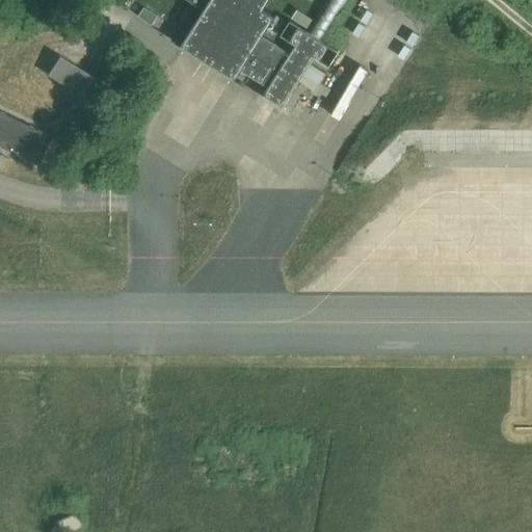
[(282,108),(300,80),(316,89),(317,88),(324,78),(327,73),(311,62),(315,56),(329,65),(339,50),(309,30),(290,19),(281,34),(295,44),(290,52),(260,33),(272,14),(260,5),(263,0),(264,0),(267,2),(268,0),(213,0),(185,45),(174,37),(177,32),(177,31),(171,40),(244,85),(249,78),(248,77),(244,83),(233,76),(238,68),(268,86),(262,96),(282,108)]
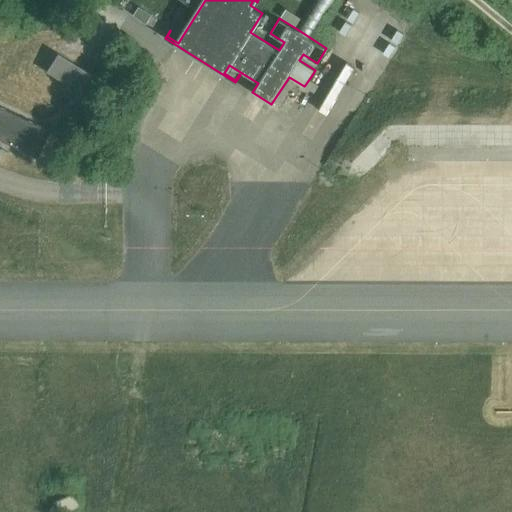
[(152,15),(139,7),(134,15),(146,23),(152,15)]
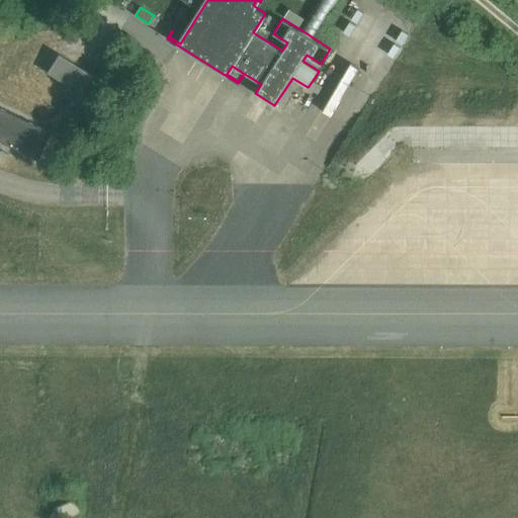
[(305,18),(301,17),(289,9),(284,17),(299,26),(305,18)]
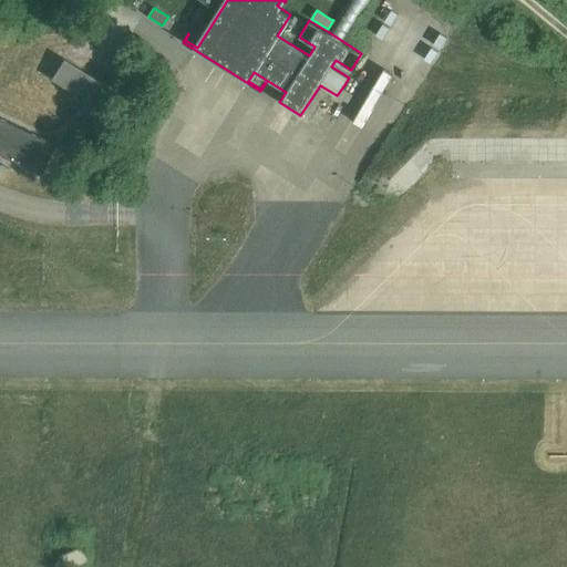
[(292,37),(302,22),(295,17),(286,32),(292,37)]
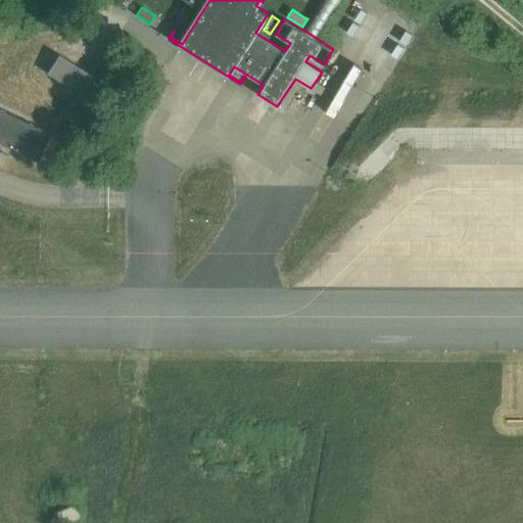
[(57,54),(46,73),(81,95),(92,77),(57,54)]
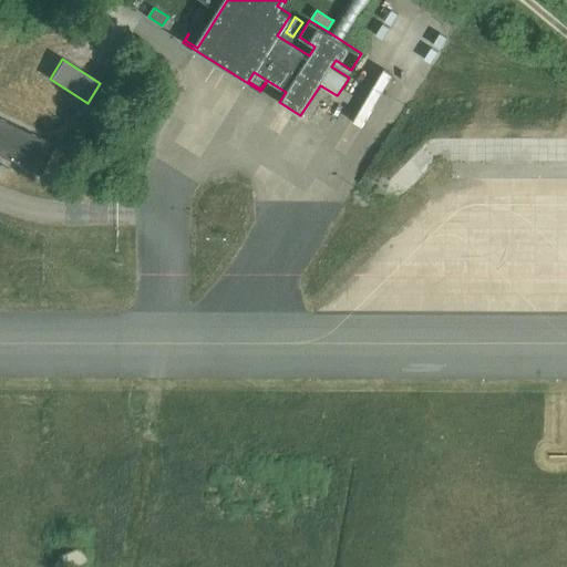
[(353,89),(348,85),(346,83),(338,94),(346,100),(353,89)]
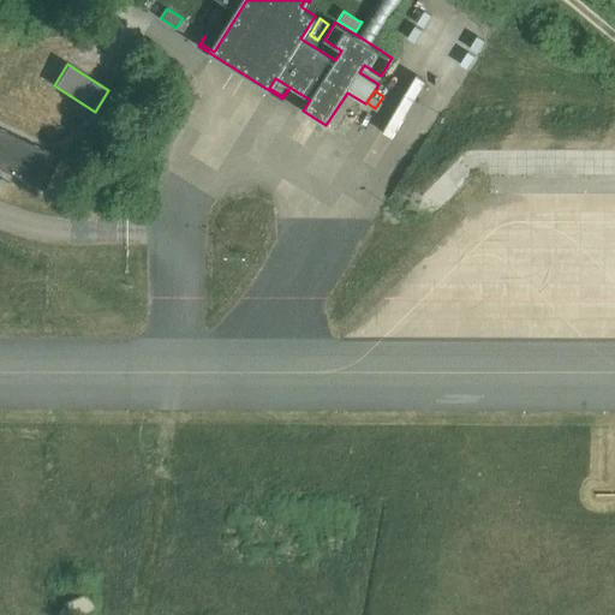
[(54,155),(0,129),(0,168),(39,187),(54,155)]
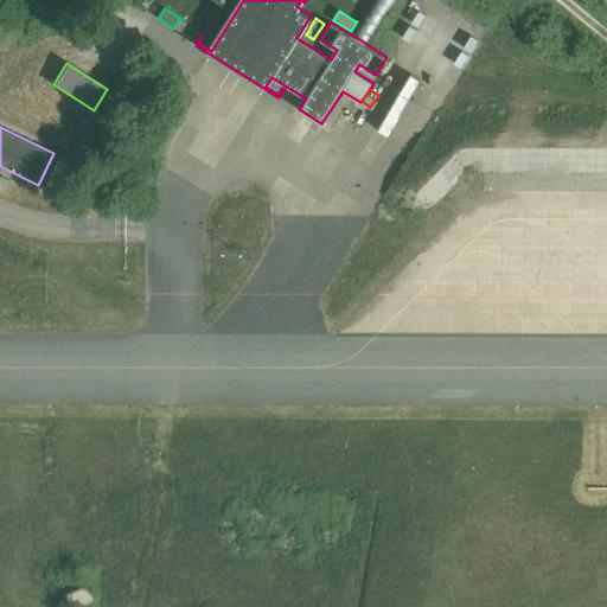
[(65,595),(66,600),(70,606),(74,606),(93,599),(87,587),(65,595)]
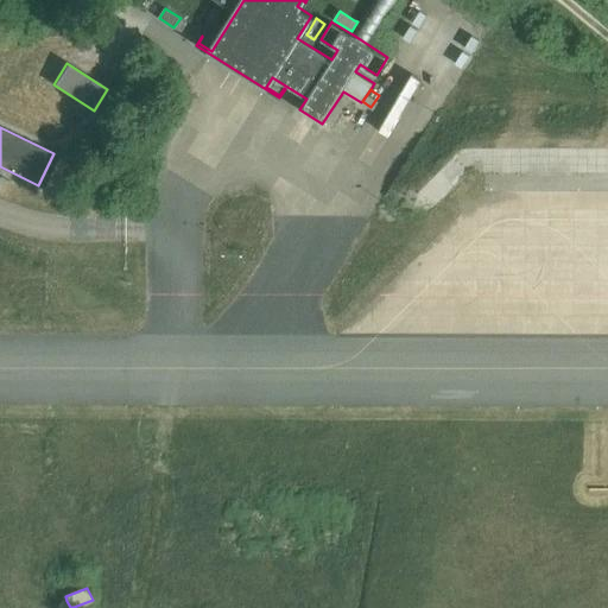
All buildings are outlined.
